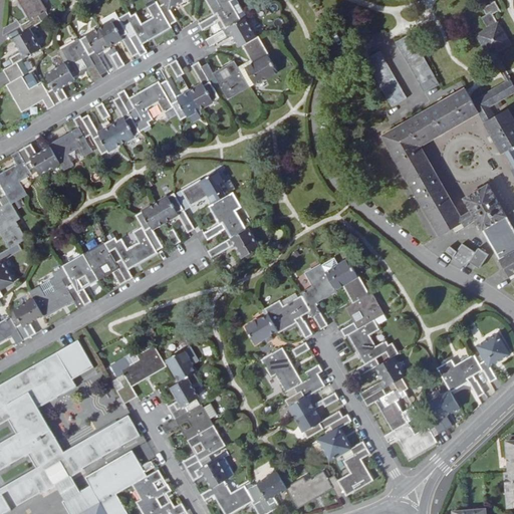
[(18,0),(29,20),(40,16),(48,11),(42,0),(18,0)]
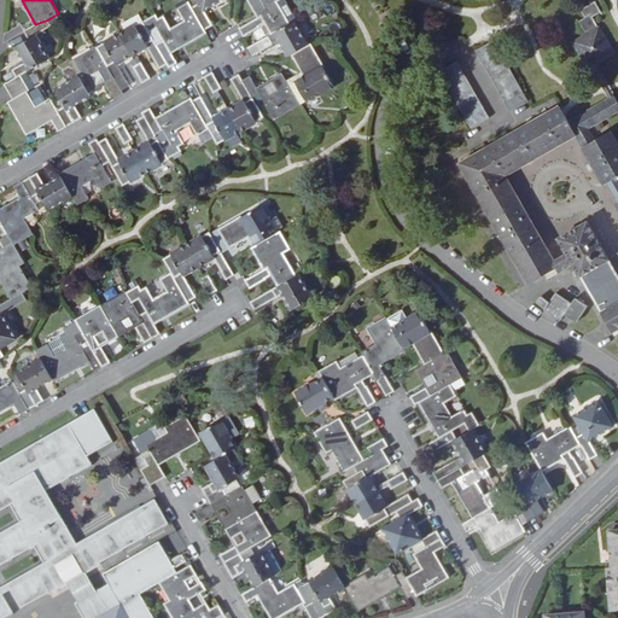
[(193,7),(207,30),(214,27),(205,11),(223,0),(197,0),(199,4),(193,7)]
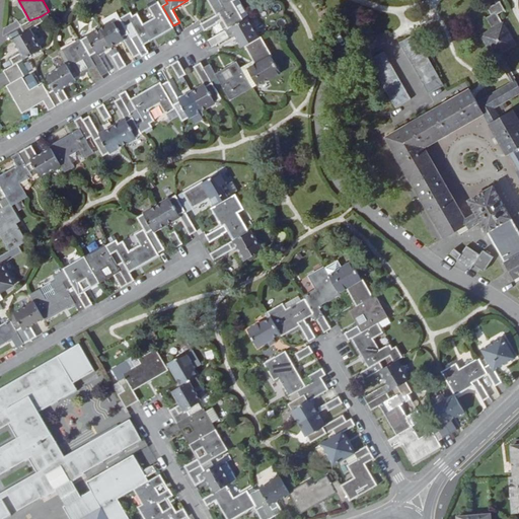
[(207,0),(216,15),(201,24),(205,31),(223,20),(228,28),(244,19),(233,1),(235,0),(207,0)]
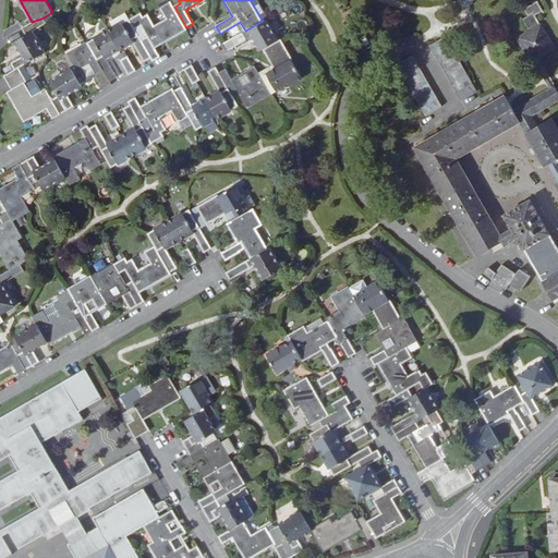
[(129,21),(152,59),(153,62),(160,57),(158,52),(156,49),(187,31),(186,27),(174,7),(171,1),(160,8),(167,20),(156,26),(149,14),(144,17),(142,13),(129,21)]
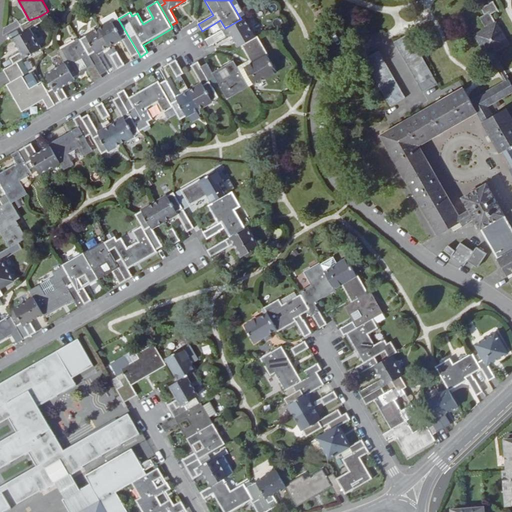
[(488,55),(489,54),(494,52),(509,43),(492,14),(499,10),(494,1),(482,8),(485,14),(480,18),(487,30),(476,35),(488,55)]
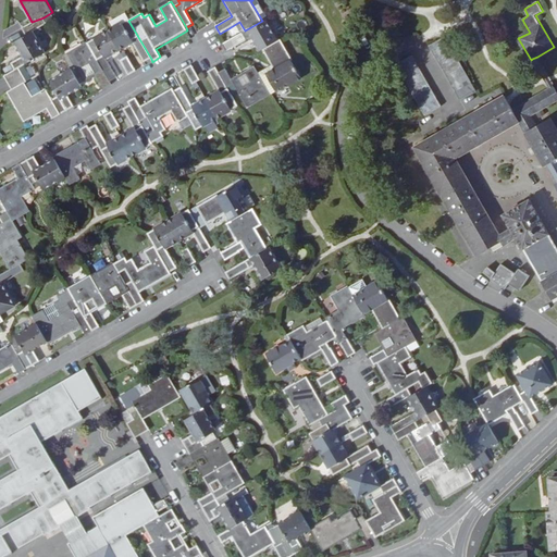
[(44,17),(32,22),(22,28),(26,36),(13,44),(21,58),(11,63),(15,71),(21,69),(46,53),(34,33),(48,24),(44,17)]
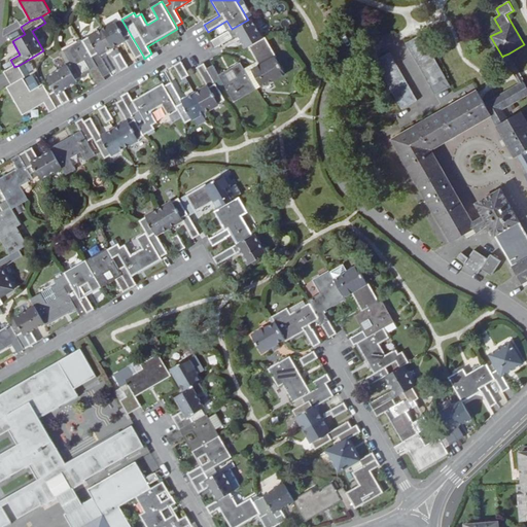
[(82,41),(104,78),(110,74),(100,56),(113,48),(126,41),(136,60),(143,56),(121,20),(120,18),(82,41)]
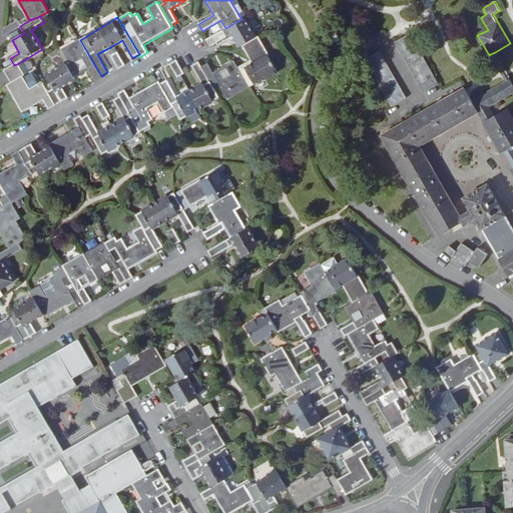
[(241,19),(225,28),(204,41),(209,48),(216,44),(231,35),(238,47),(239,48),(242,46),(258,37),(245,17),(241,19)]
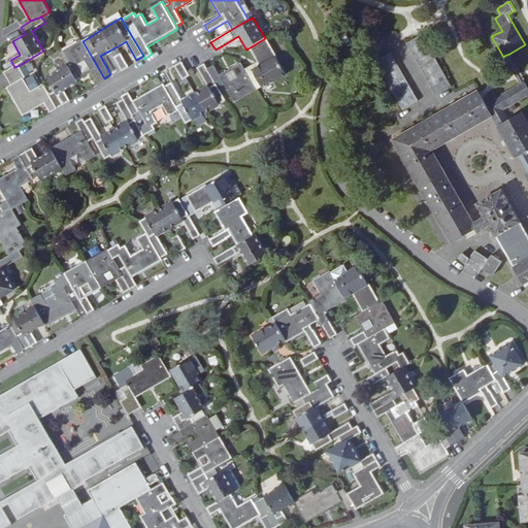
[(452,86),(423,34),(407,43),(436,95),(452,86)]
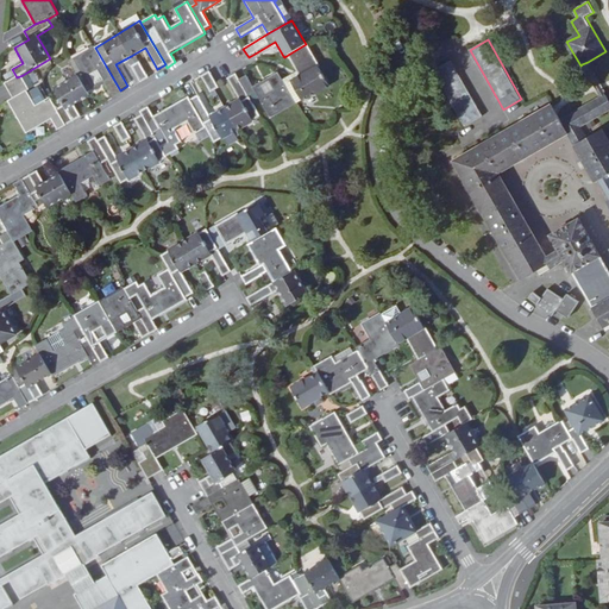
[(306,44),(288,55),(300,76),(292,81),(303,102),(331,87),(319,66),(320,64),(308,43),(306,44)]
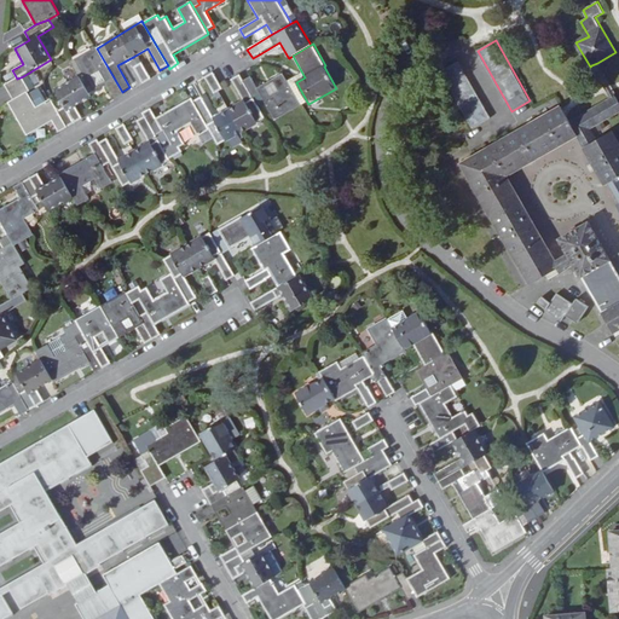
[(80,76),(91,93),(100,87),(94,79),(102,75),(116,99),(125,94),(122,92),(97,48),(96,47),(71,62),(80,76)]
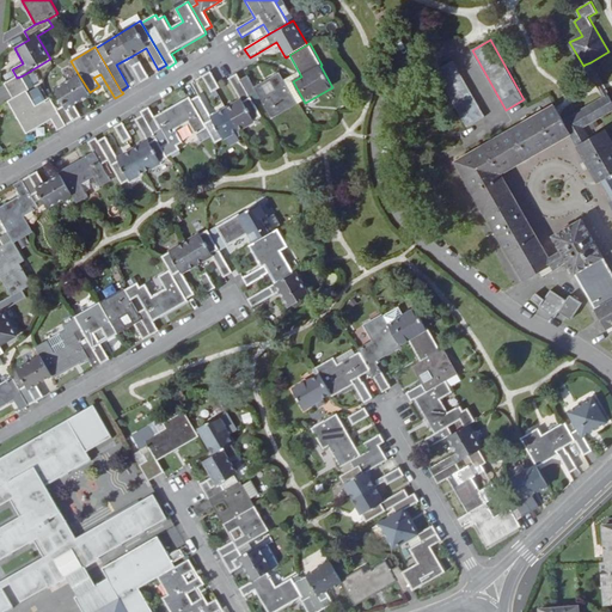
[(485,116),(453,60),(435,71),(467,127),(485,116)]
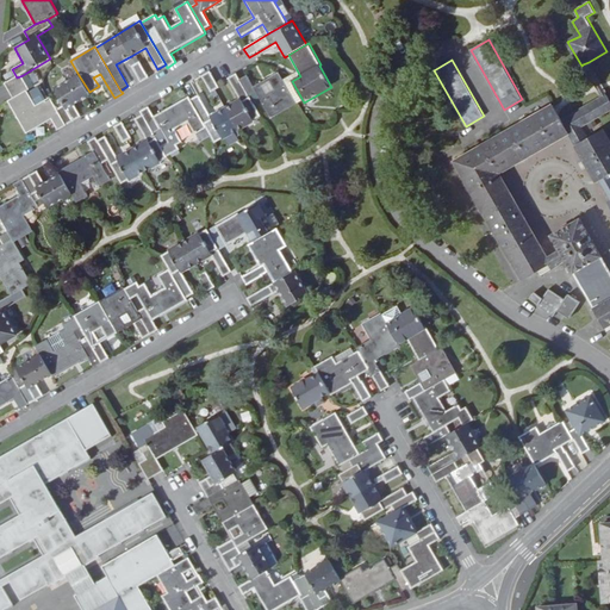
[(141,62),(136,64),(132,67),(141,82),(149,78),(141,62)]
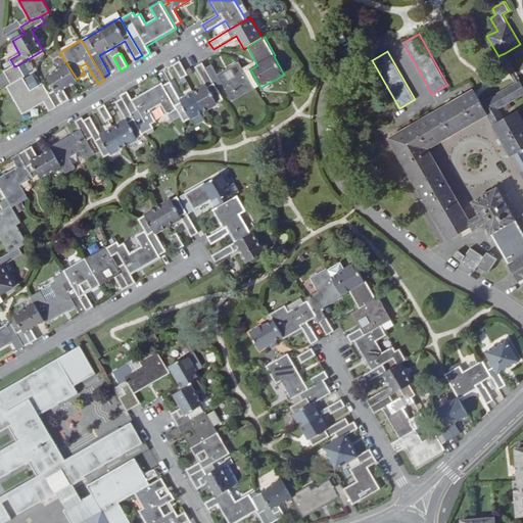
[(512,77),(516,84),(521,81),(517,75),(505,53),(500,55),(512,77)]
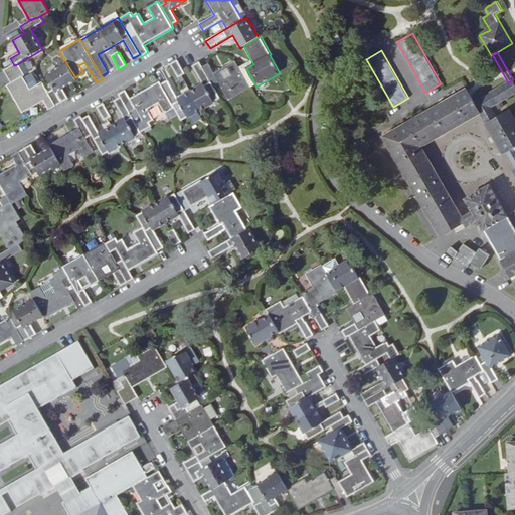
[(178,78),(182,76),(185,74),(184,71),(177,61),(171,64),(178,78)]
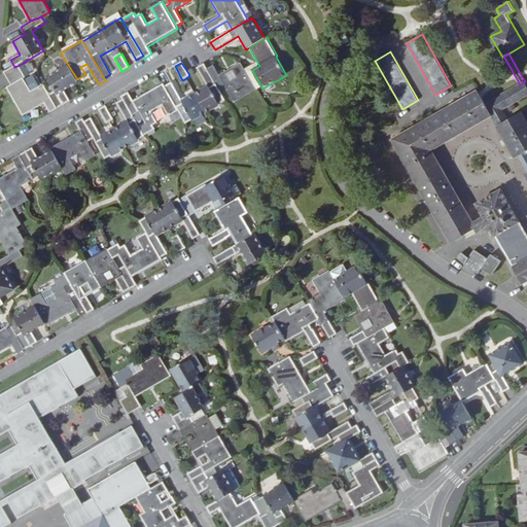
[(208,69),(220,90),(225,86),(235,102),(256,90),(241,63),(219,75),(214,65),(208,69)]
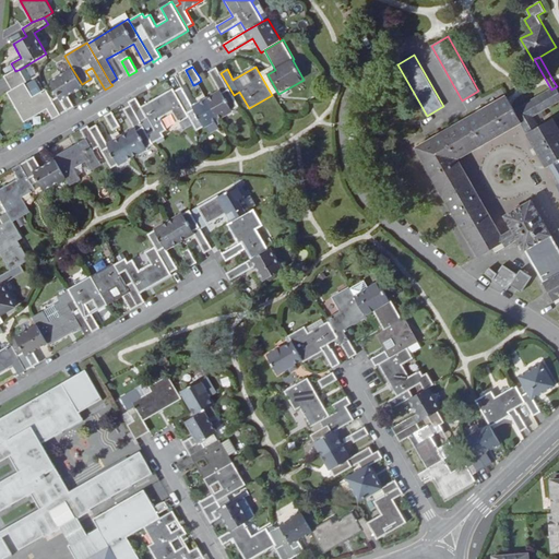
[(234,95),(221,73),(216,68),(209,72),(219,92),(207,99),(194,107),(182,87),(175,92),(189,118),(198,131),(240,107),(234,95)]
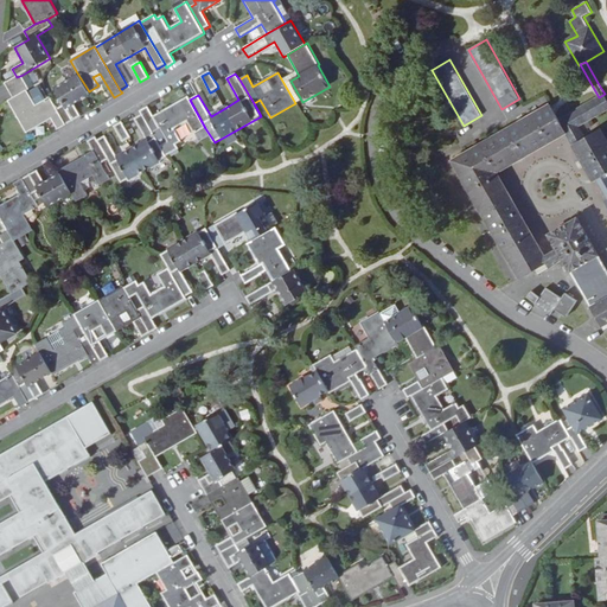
[(23,75),(17,77),(5,83),(13,97),(27,91),(30,89),(23,75)]
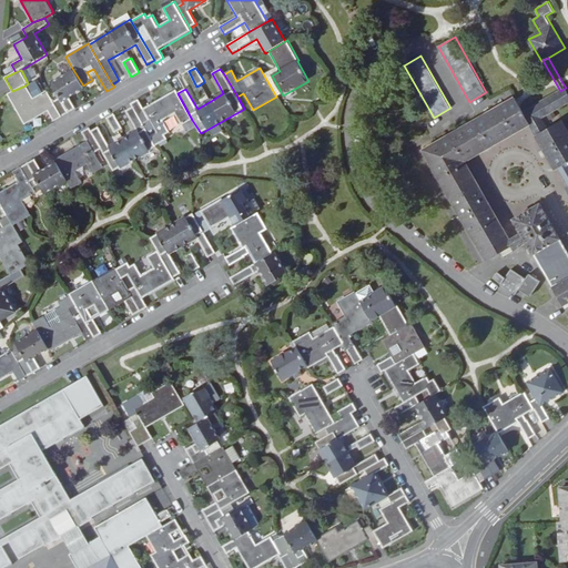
[(60,98),(67,114),(75,109),(70,98),(84,89),(83,85),(73,70),(51,83),(60,98)]
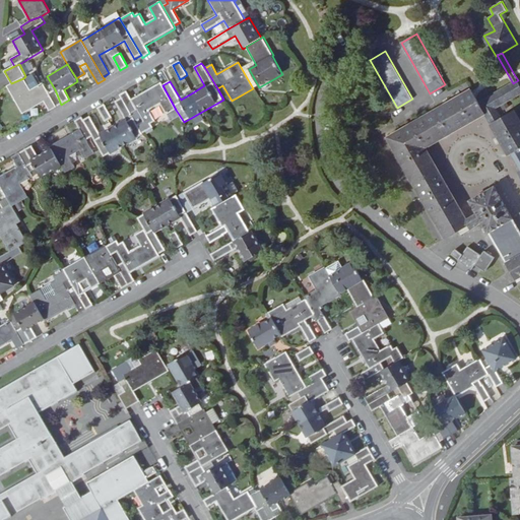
[(23,78),(11,83),(7,86),(23,114),(44,102),(50,111),(61,105),(55,89),(49,92),(43,83),(30,90),(23,78)]
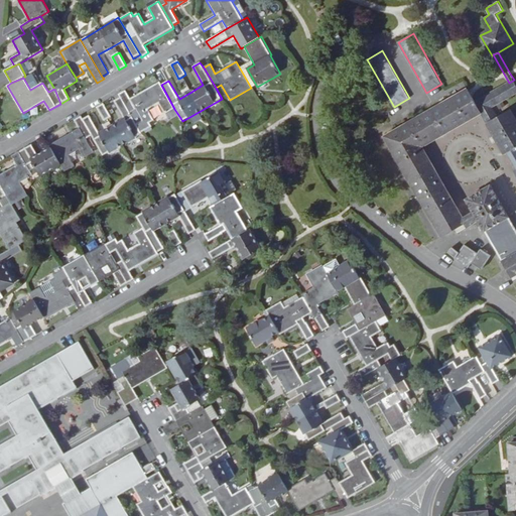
[(481,113),(492,107),(515,93),(515,83),(514,80),(509,83),(475,103),(481,113)]
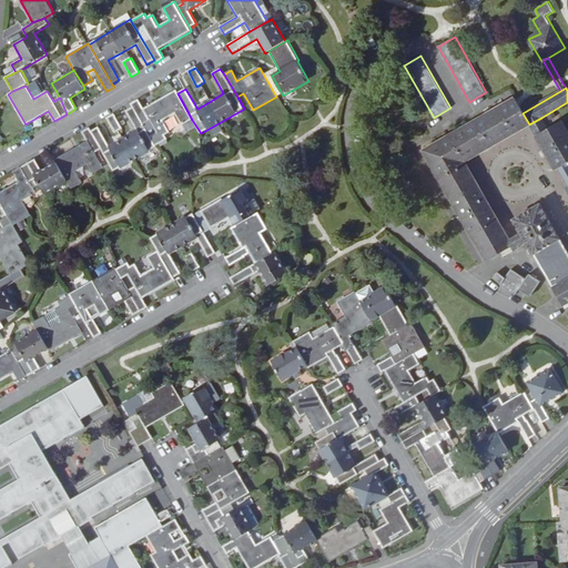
[(192,120),(178,93),(176,90),(144,109),(139,100),(131,104),(132,107),(155,146),(168,140),(165,135),(171,132),(164,121),(175,114),(182,125),(192,120)]
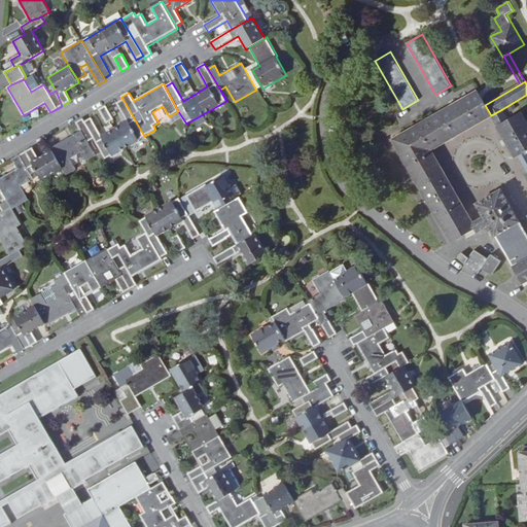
[(491,115),(485,105),(480,96),(478,92),(466,98),(480,121),(486,119),(491,115)]
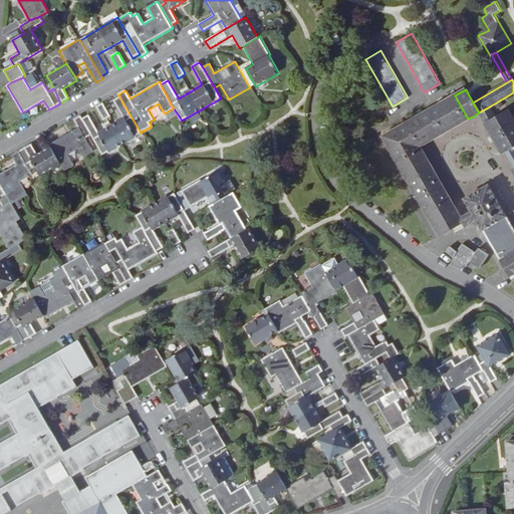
[(469,222),(465,214),(461,216),(421,146),(468,118),(455,95),(383,136),(441,236),(463,223),(465,227),(470,224),(469,222)]
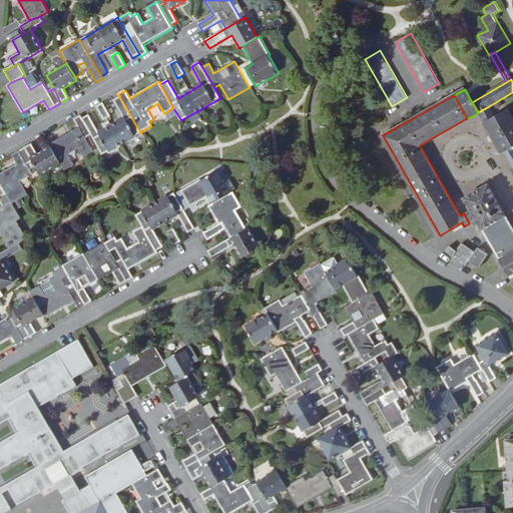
[(140,132),(119,96),(113,100),(123,118),(99,132),(89,114),(83,118),(91,135),(103,154),(140,132)]
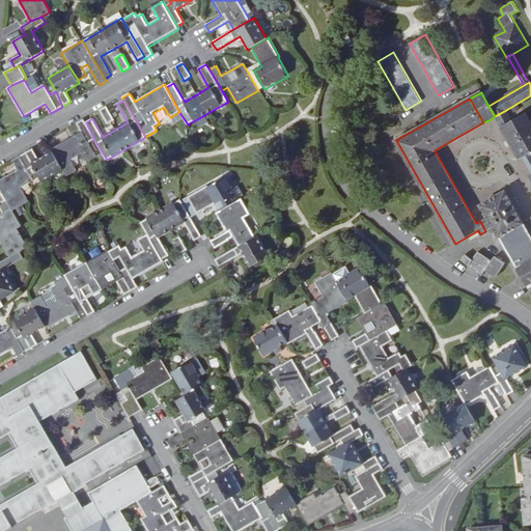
[(107,107),(100,111),(108,124),(115,120),(107,107)]
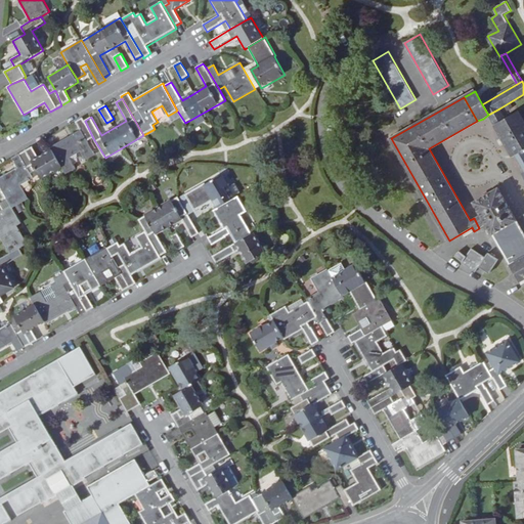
[(494,125),(506,118),(499,108),(488,115),(494,125)]
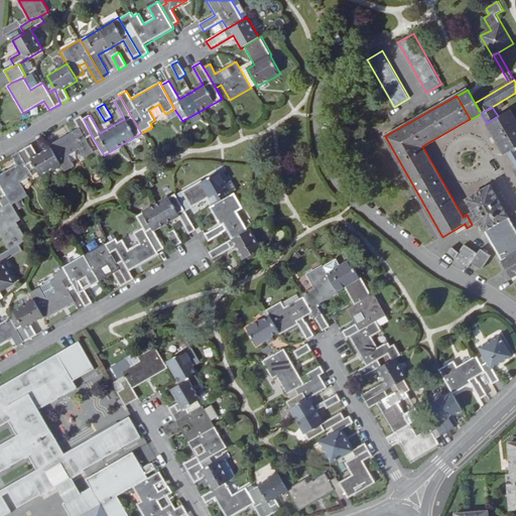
[(515,118),(510,109),(498,116),(487,123),(505,154),(507,153),(515,167),(515,148),(515,118)]
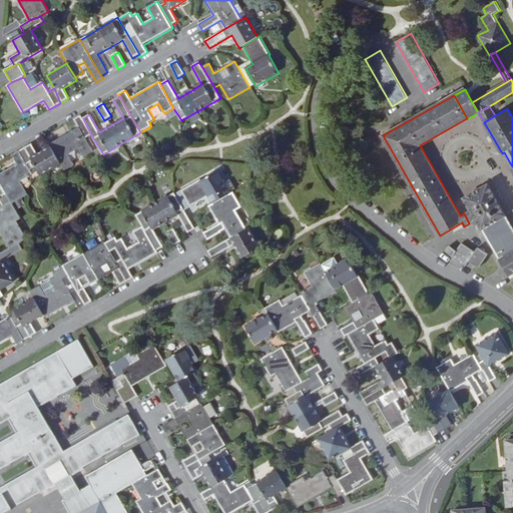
[(91,135),(83,118),(81,115),(74,119),(79,127),(49,144),(50,145),(61,164),(64,170),(74,164),(69,155),(79,148),(84,156),(94,151),(86,138),(91,135)]
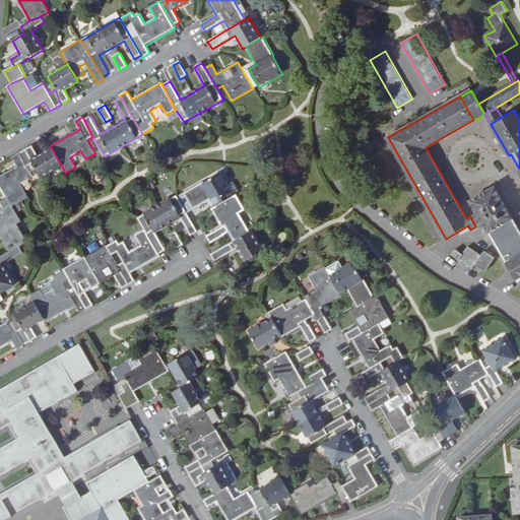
[(62,167),(51,147),(38,155),(33,146),(24,150),(34,164),(42,179),(62,167)]
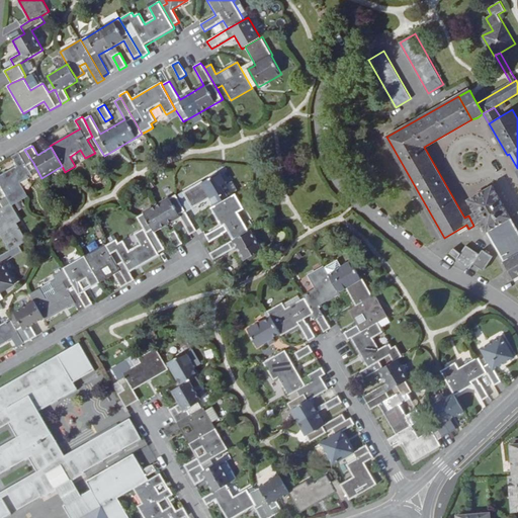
[(33,163),(24,150),(12,157),(17,166),(0,176),(0,185),(6,196),(10,203),(13,206),(28,196),(21,184),(33,176),(27,167),(33,163)]
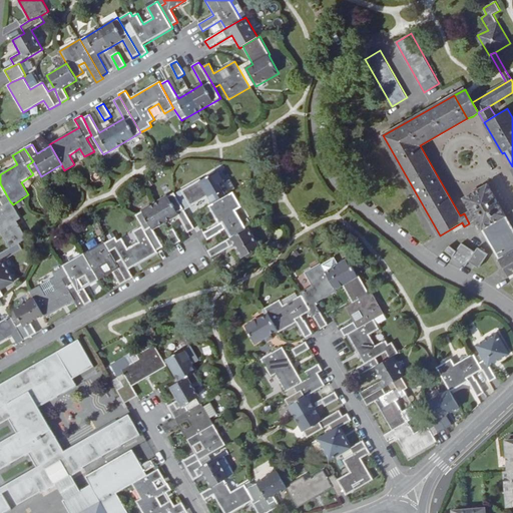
[(212,204),(231,193),(217,170),(199,181),(199,180),(181,190),(190,206),(208,196),(212,204)]
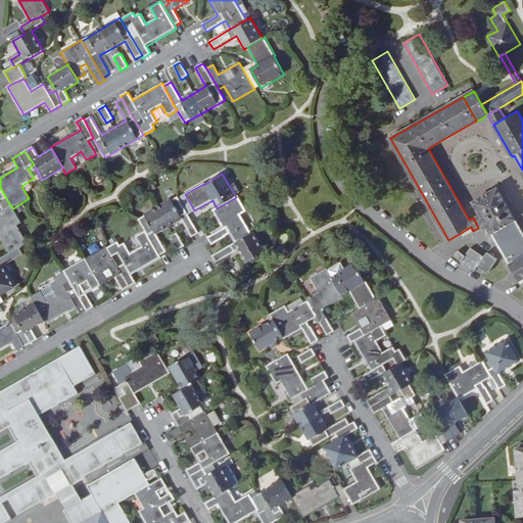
[(484,222),(507,262),(522,251),(522,232),(497,188),(473,202),(479,214),(484,222)]
